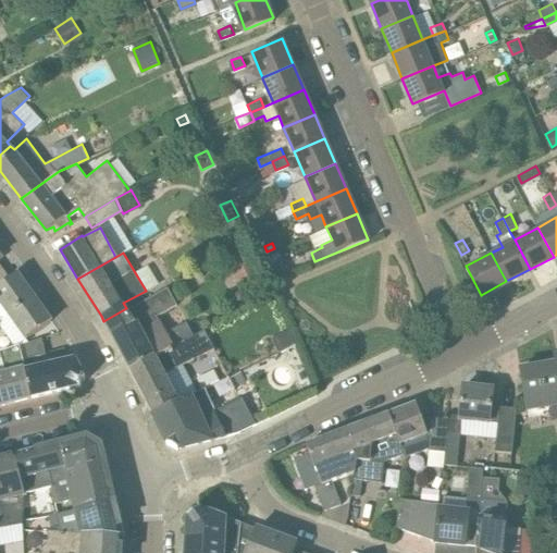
[(16,271),(0,282),(0,304),(7,314),(34,294),(16,271)]
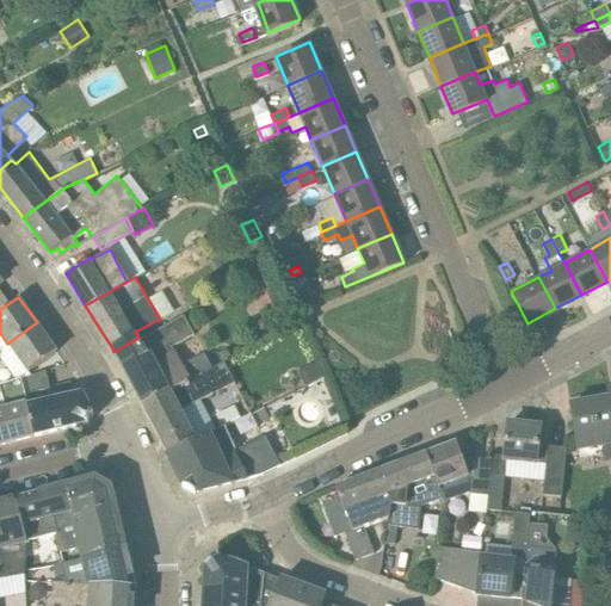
[(209,371),(226,363),(216,342),(180,362),(172,344),(195,332),(184,313),(139,338),(113,352),(144,408),(209,371)]
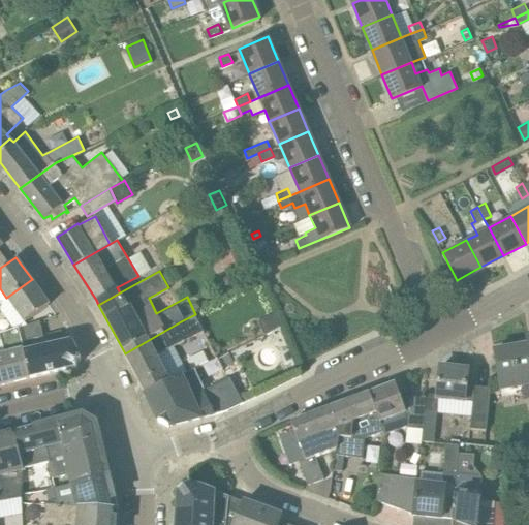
[(6,298),(23,321),(49,303),(32,279),(6,298)]
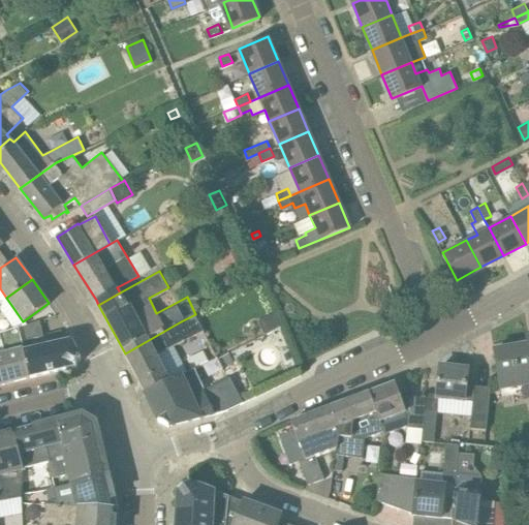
[(146,392),(188,370),(175,344),(204,330),(195,314),(181,321),(125,353),(135,372),(146,392)]
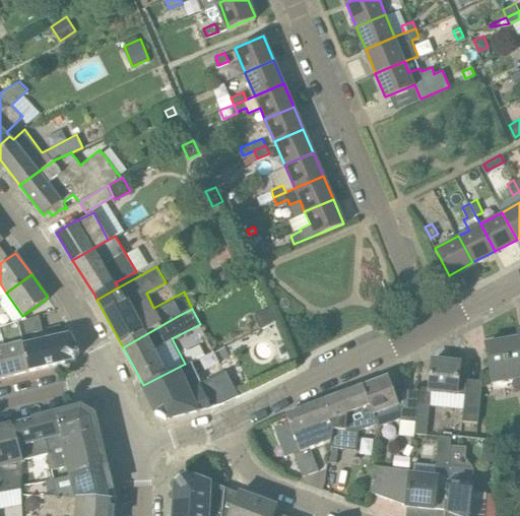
[(21,333),(43,328),(39,314),(7,324),(0,326),(0,328),(4,346),(0,347),(0,375),(28,368),(29,369),(24,345),(21,333)]
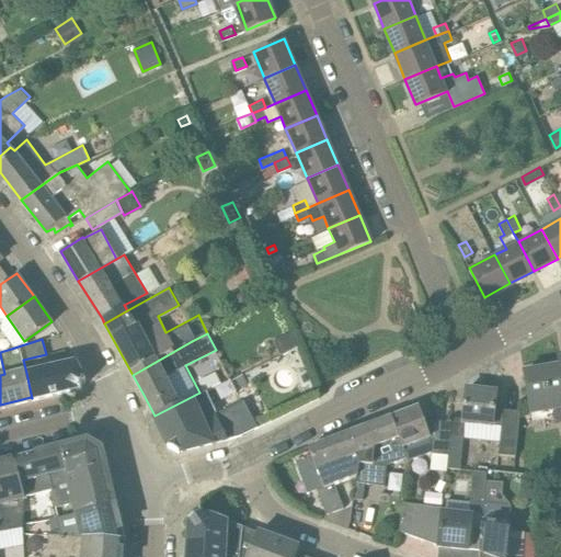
[(531,410),(560,405),(560,355),(559,356),(560,364),(524,370),(531,410)]
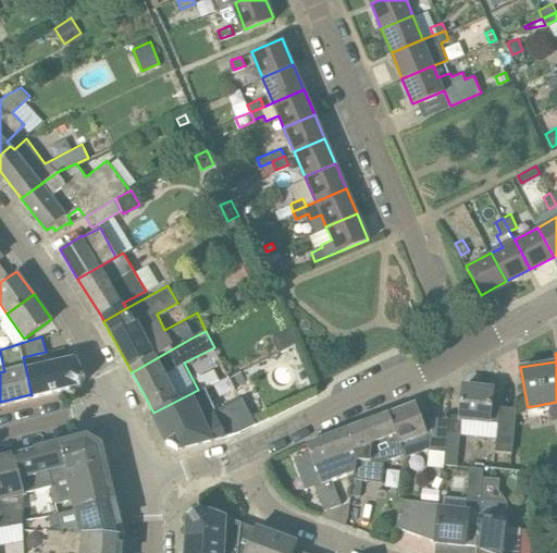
[(75,358),(49,365),(26,370),(32,395),(78,383),(83,376),(75,358)]
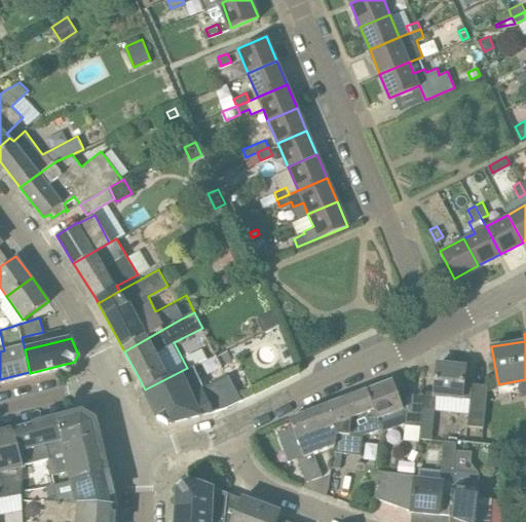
[(461,397),(465,365),(438,363),(434,394),(461,397)]
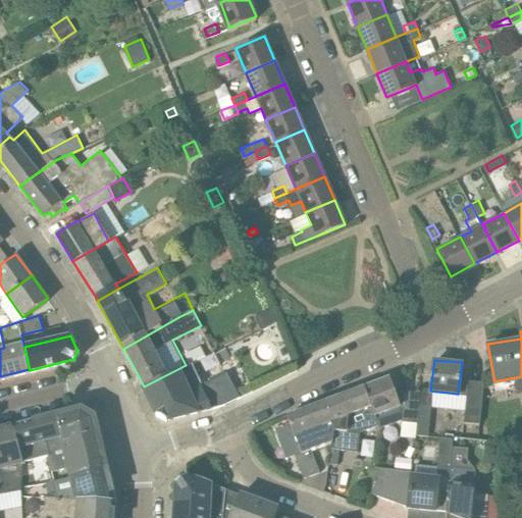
[(186,365),(144,386),(158,415),(165,420),(223,404),(240,395),(226,370),(212,378),(202,383),(193,361),(186,365)]
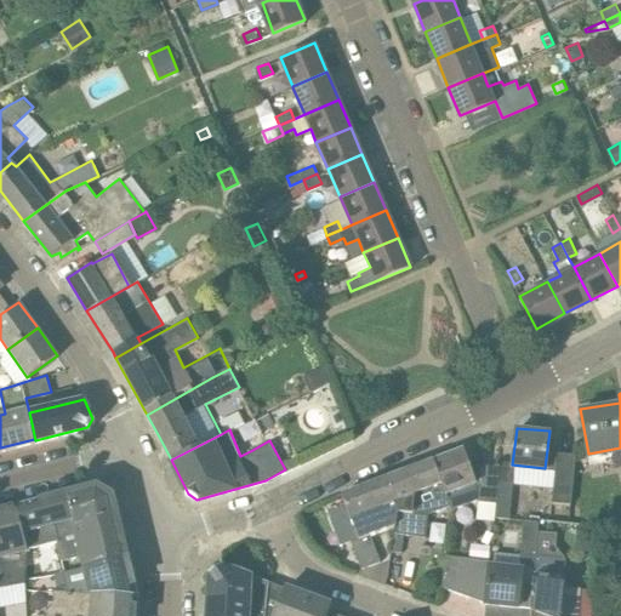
[(496,501),(499,477),(500,466),(478,465),(469,467),(462,448),(434,458),(442,482),(451,507),(451,508),(479,497),(479,500),(496,501)]
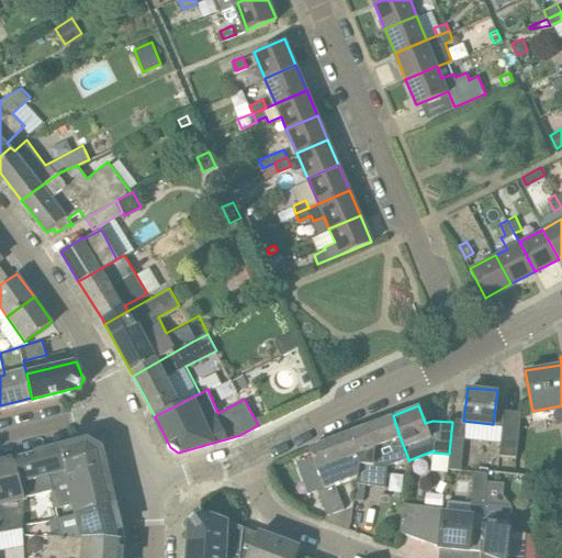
[(516,456),(521,410),(504,409),(499,454),(516,456)]
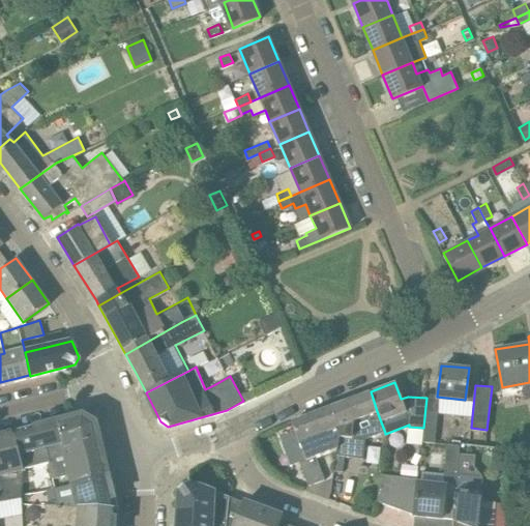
[(354,419),(377,411),(371,391),(331,406),(339,426),(341,425),(336,447),(335,454),(336,454),(333,468),(343,469),(345,455),(363,457),(365,437),(352,436),(354,419)]
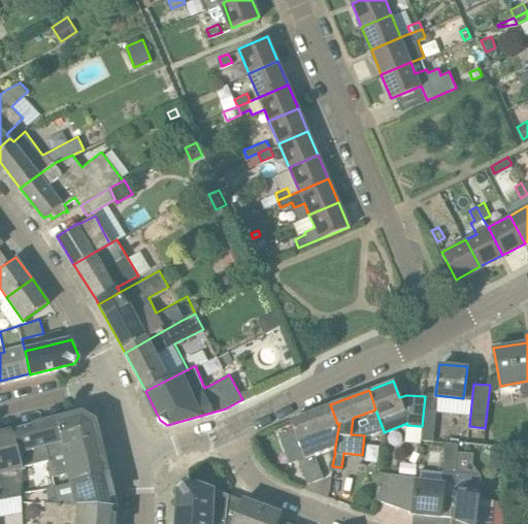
[(315,454),(335,446),(339,423),(337,424),(330,404),(291,419),(304,456),(298,459),(307,482),(324,476),(315,454)]
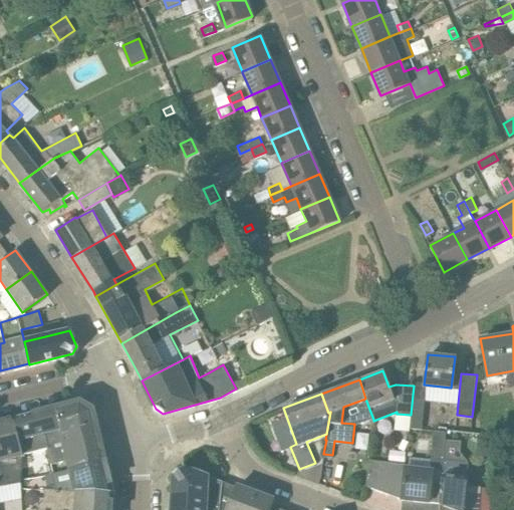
[(413,395),(411,415),(410,427),(422,428),(425,397),(413,395)]
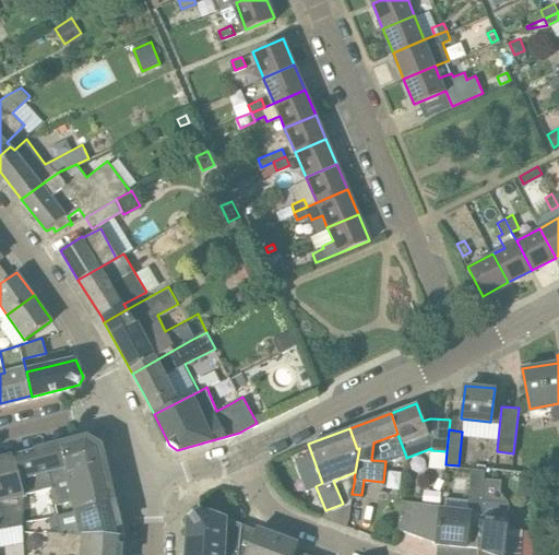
[(73,509),(114,498),(102,446),(86,436),(60,443),(67,469),(50,472),(55,492),(54,492),(56,502),(71,498),(73,508),(73,509)]
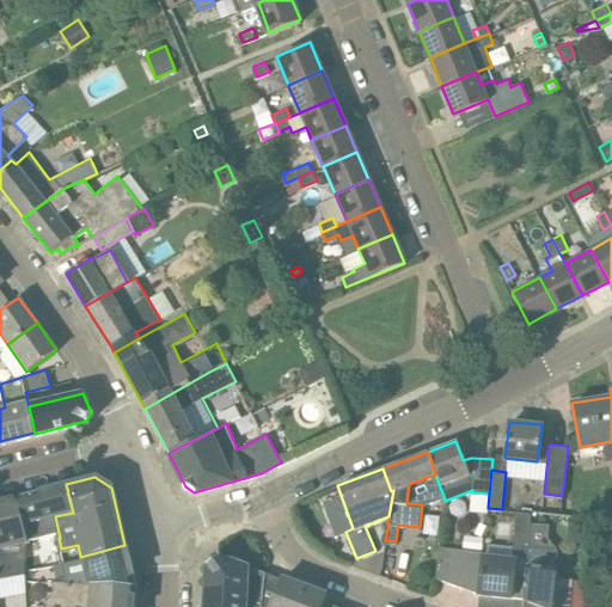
[(43,535),(56,532),(53,516),(55,516),(73,513),(66,484),(38,491),(16,496),(26,539),(43,535)]
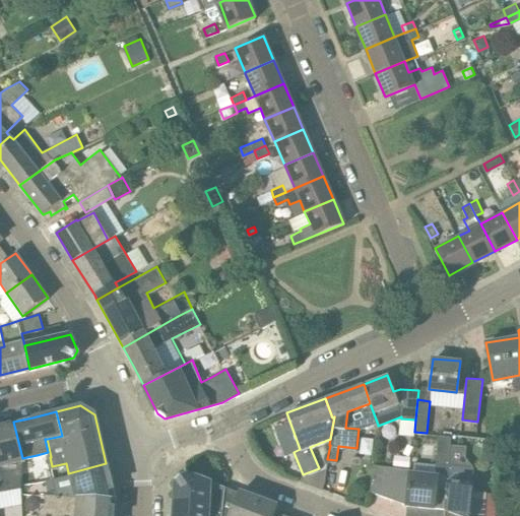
[(23,461),(22,458),(13,422),(0,425),(0,515),(11,515),(10,509),(3,466),(23,461)]
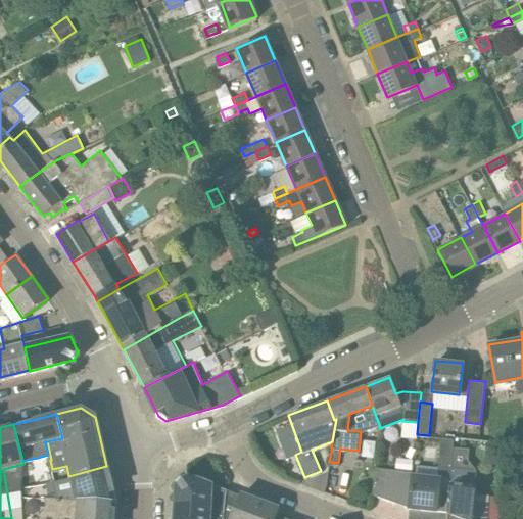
[(413,471),(412,475),(409,507),(447,511),(449,482),(453,445),(454,438),(441,436),(438,467),(413,464),(413,471)]
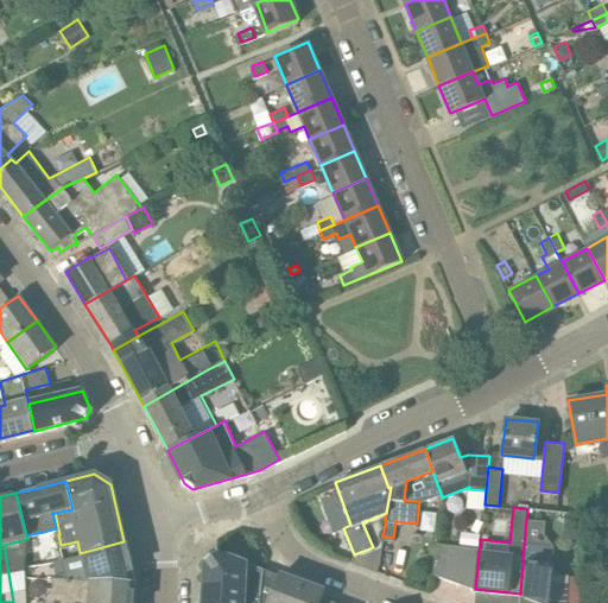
[(65,577),(133,582),(124,541),(80,553),(80,552),(63,558),(64,563),(63,563),(65,577)]
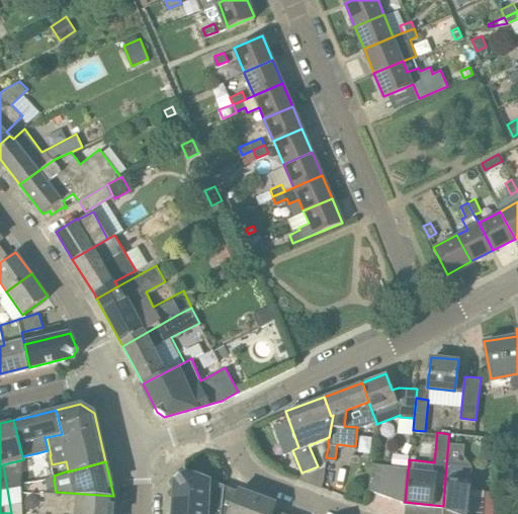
[(405,502),(408,470),(409,466),(372,461),(368,488),(405,502)]
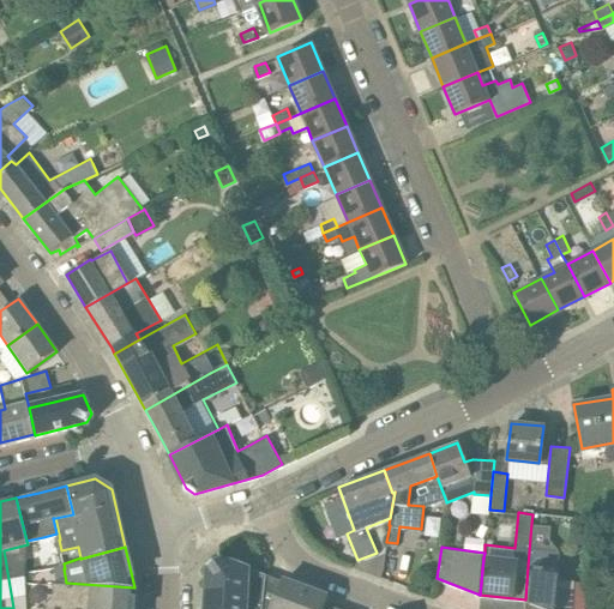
[(262,608),(266,573),(220,556),(206,565),(203,608),(262,608)]
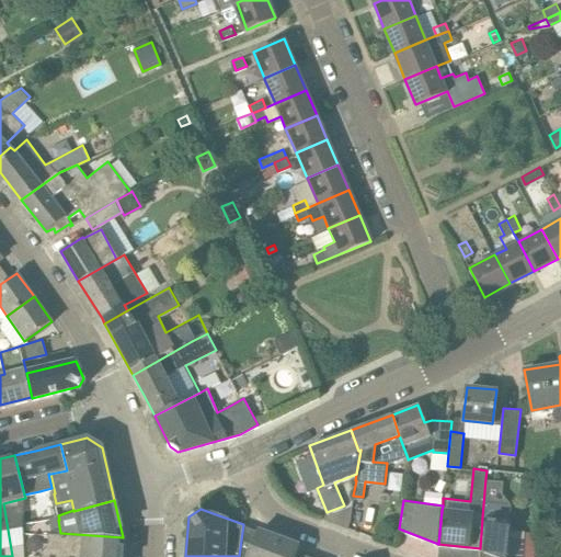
[(510,529),(510,520),(482,518),(480,548),(479,556),(523,556),(524,531),(510,529)]
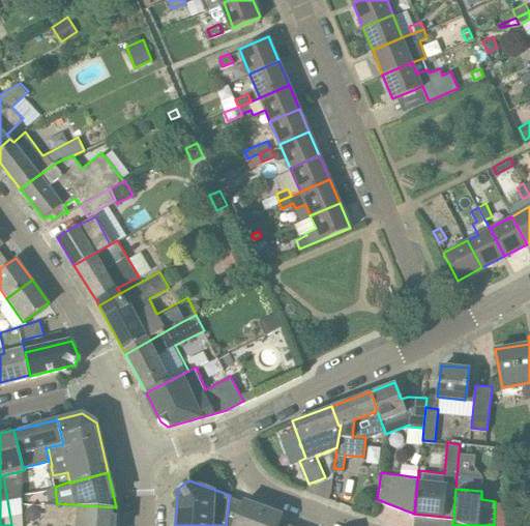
[(230,495),(226,525),(293,525),(281,521),(283,516),(230,495)]
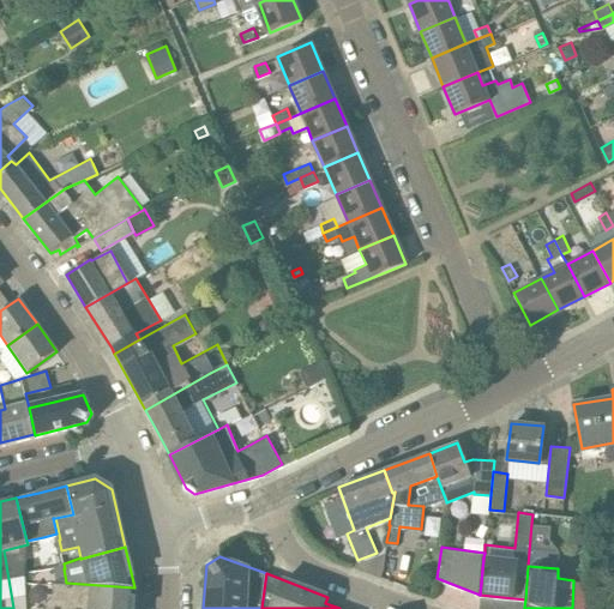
[(133,608),(134,588),(66,583),(54,583),(53,592),(47,591),(46,608),(133,608)]
